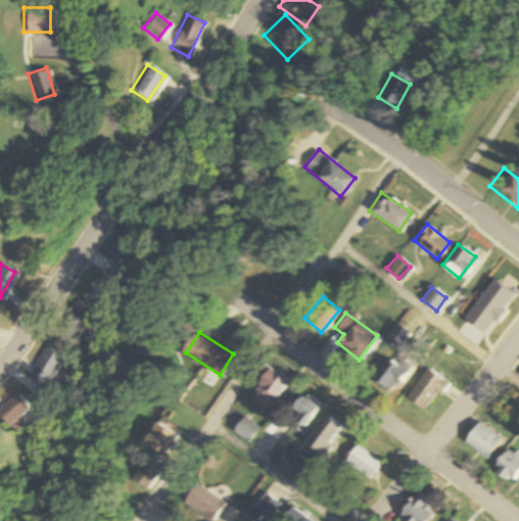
[(66,358),(45,344),(26,375),(47,388),(66,358)]
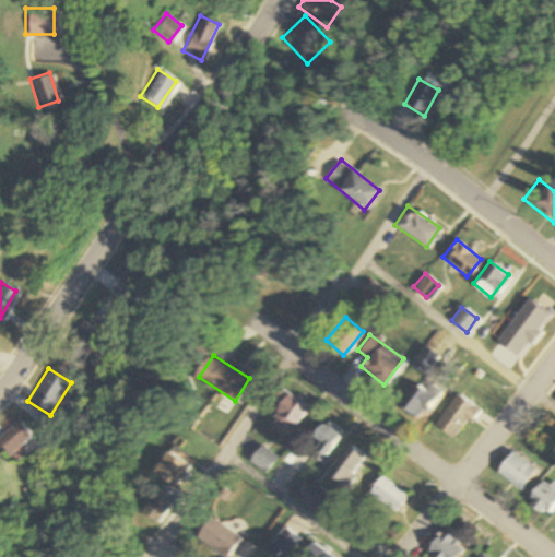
[(290,429),(306,407),(287,393),(271,416),(290,429)]
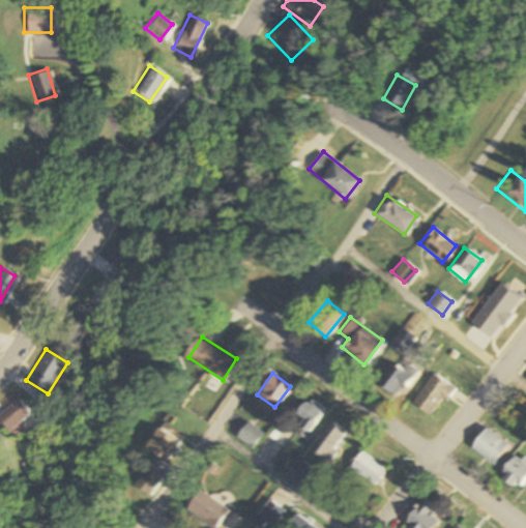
[(411,401),(429,416),(453,388),(434,373),(411,401)]
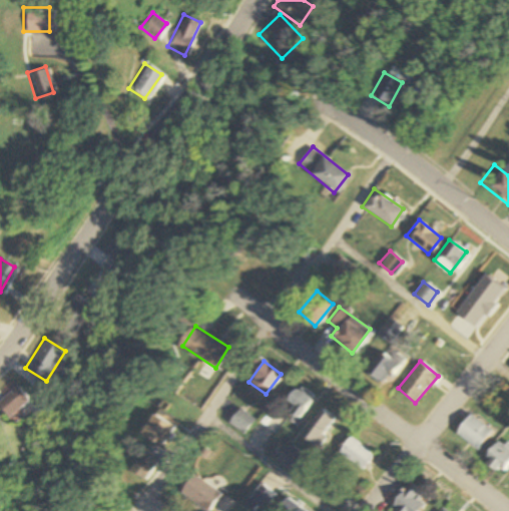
[(0,408),(7,418),(28,401),(15,385),(0,397),(0,408)]
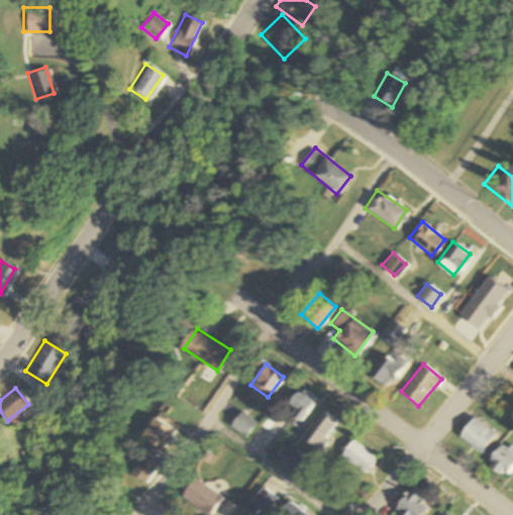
[(288,403),(294,407),(289,414),(300,422),(314,400),(298,389),(288,403)]
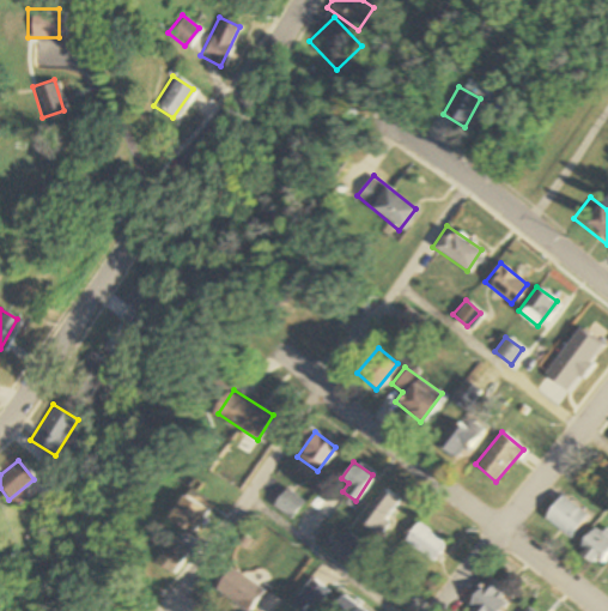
[(272,504),(289,518),(302,502),(285,488),(272,504)]
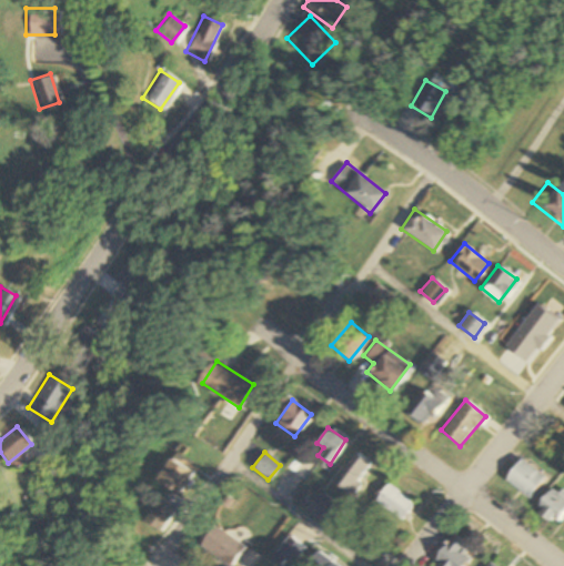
[(351,494),(370,463),(351,452),(332,483),(351,494)]
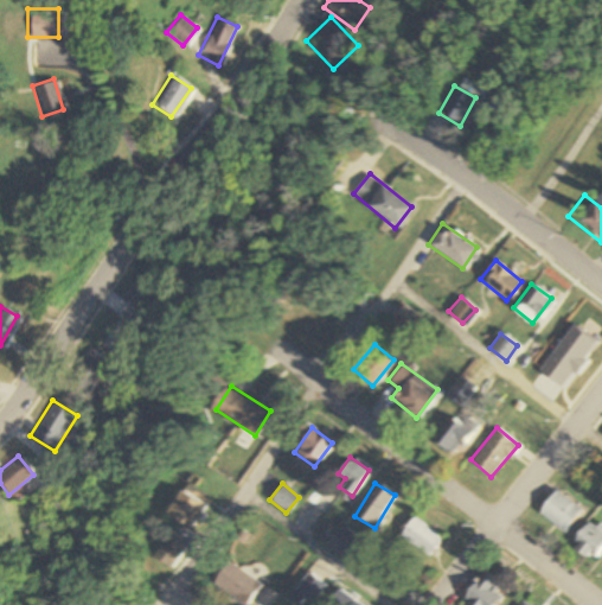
[(206,503),(184,490),(168,516),(191,529),(206,503)]
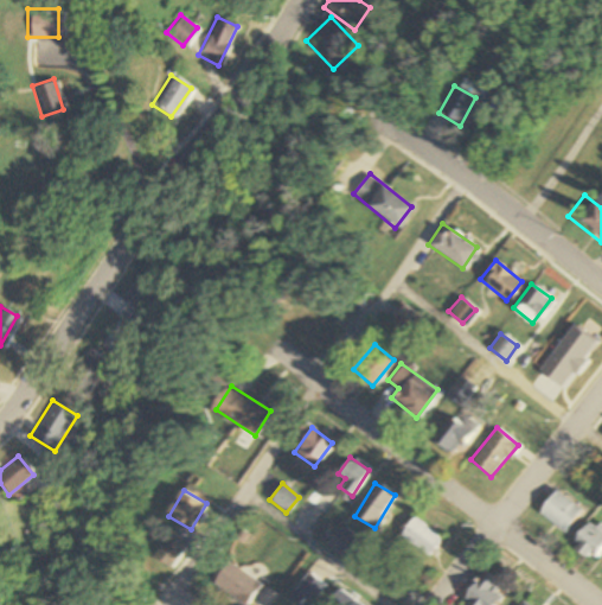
[(537,513),(563,532),(580,509),(555,490),(537,513)]
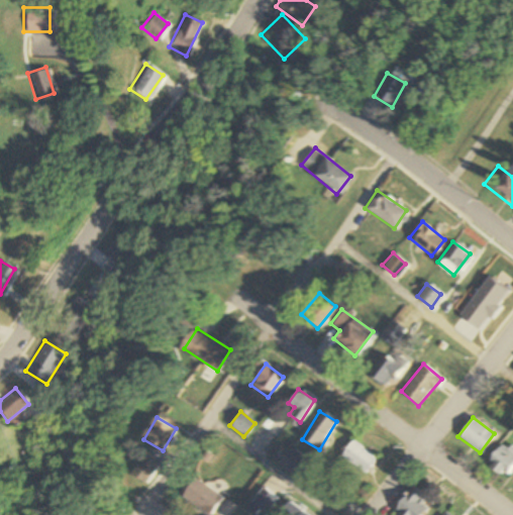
[(363,473),(376,456),(352,438),(339,455),(363,473)]
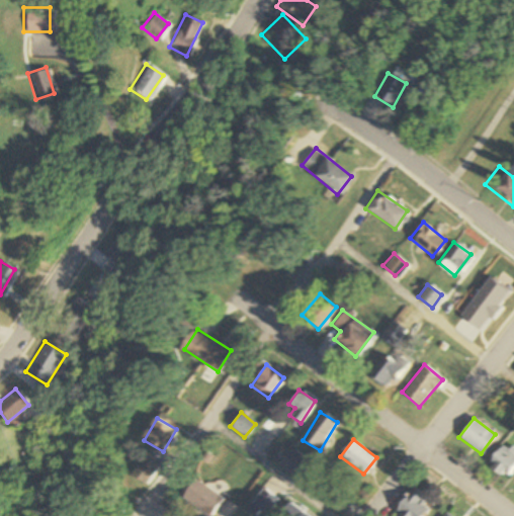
[(513,453),(501,445),(488,463),(505,477),(513,464),(513,453)]
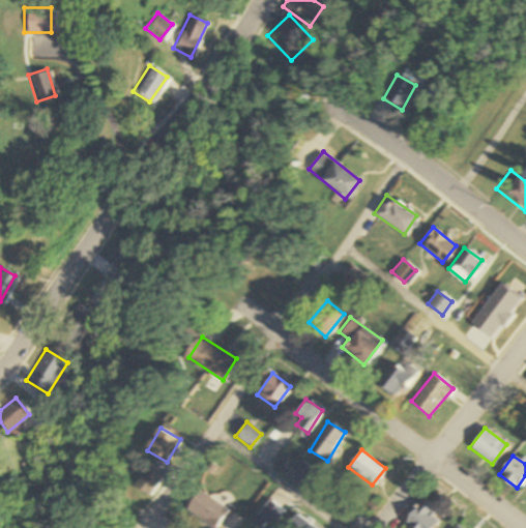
[(301,484),(312,472),(298,461),(289,473),(301,484)]
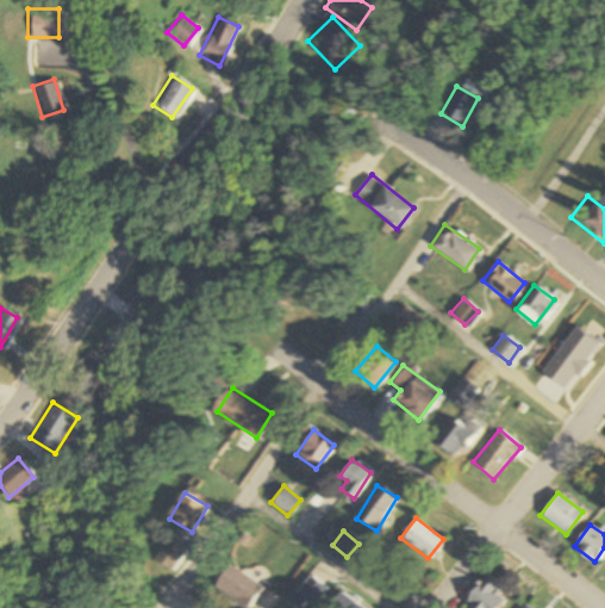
[(173,570),(189,543),(172,532),(156,560),(173,570)]
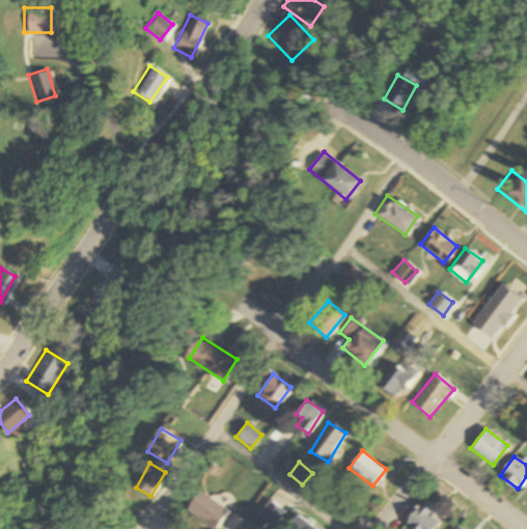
[(186,509),(212,528),(213,528),(227,511),(200,491),(186,509)]
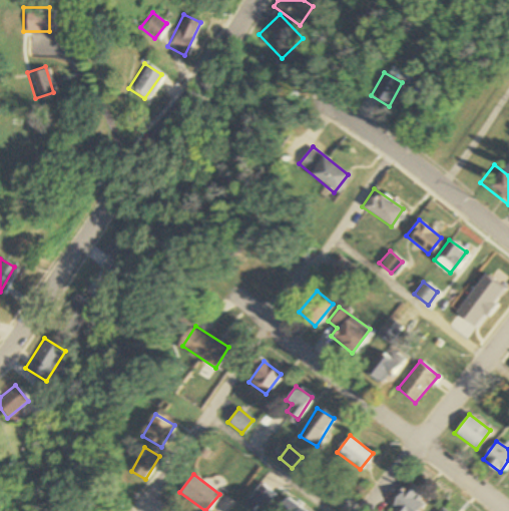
[(421,491),(409,481),(390,505),(397,510),(417,510),(424,503),(416,497),(421,491)]
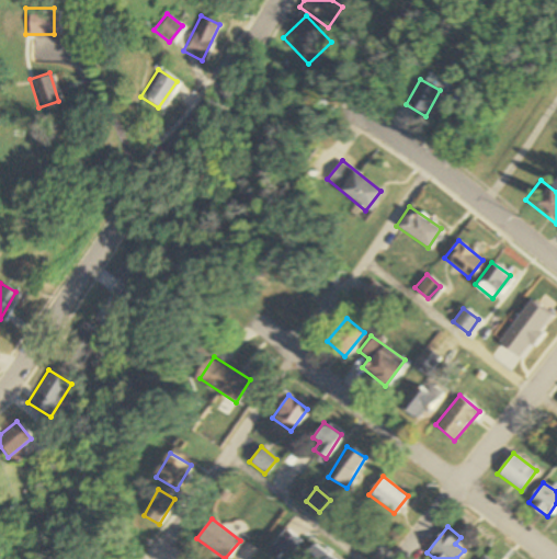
[(287,557),(300,540),(284,527),(271,545),(287,557)]
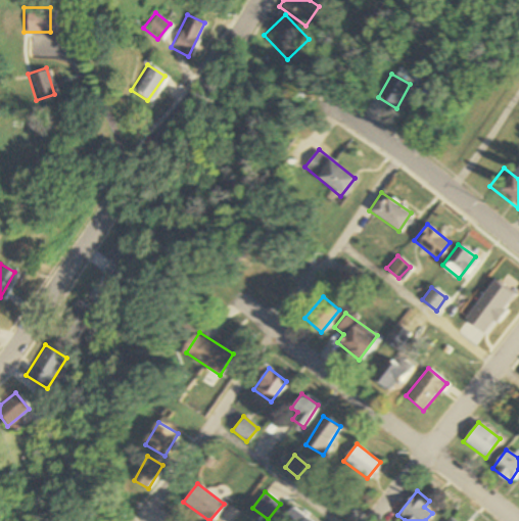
[(328,506),(338,514),(348,503),(337,494),(328,506)]
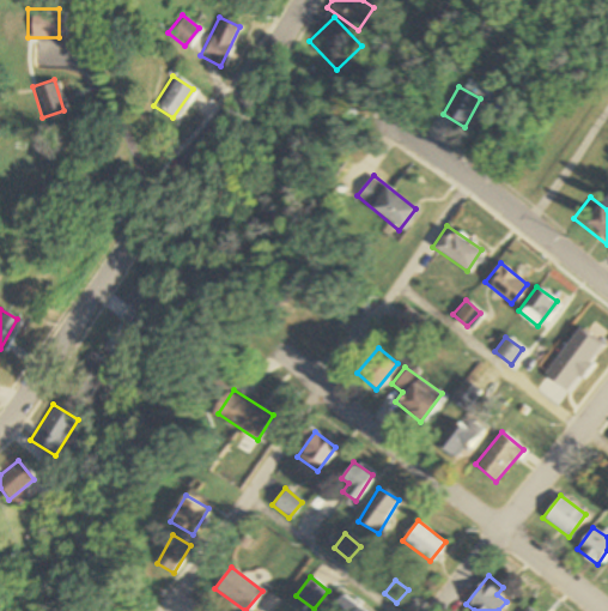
[(364,610),(342,593),(329,609),(333,610),(364,610)]
